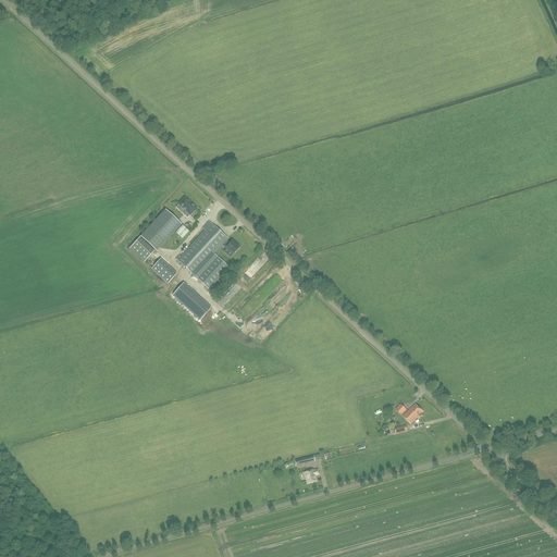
[(196,209),(184,198),(178,206),(190,217),(196,209)]
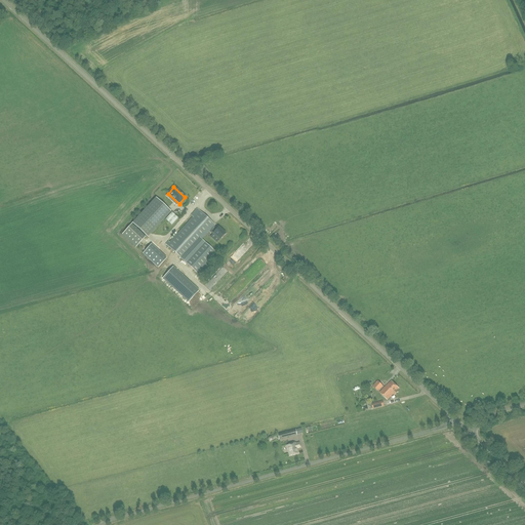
[(148,237),(171,211),(156,198),(132,224),(148,237)]
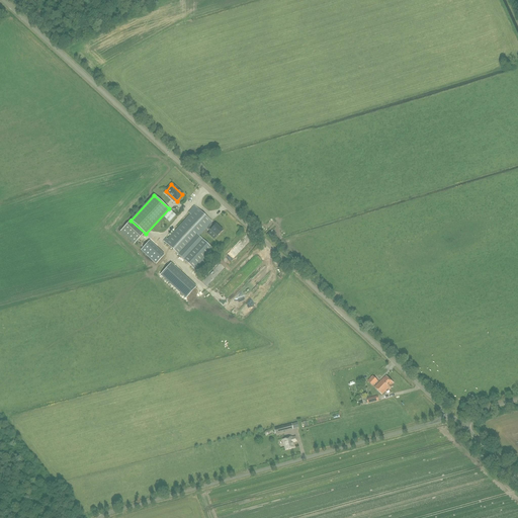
[(165,242),(180,257),(180,256),(182,258),(194,270),(213,250),(200,238),(198,237),(206,228),(210,224),(211,223),(194,206),(188,212),(190,214),(175,231),(173,233),(167,239),(167,240),(165,242)]
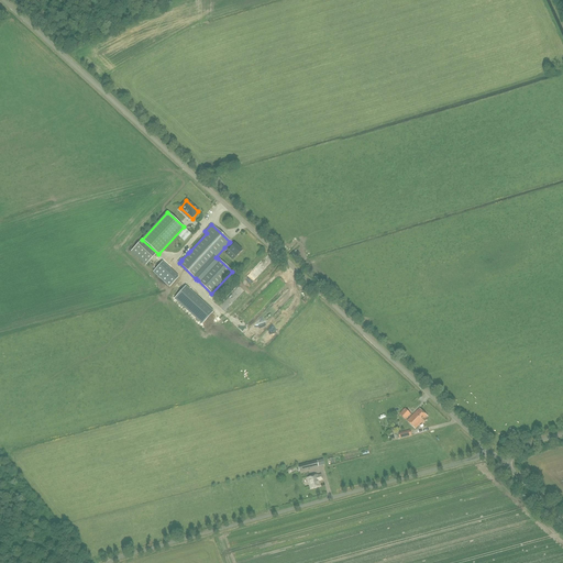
[(178,234),(186,241),(192,233),(184,227),(178,234)]
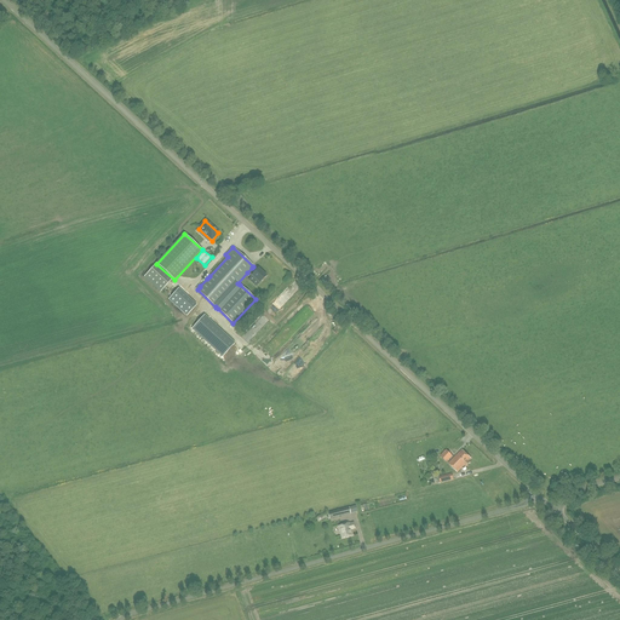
[(161,292),(172,280),(155,265),(144,276),(161,292)]
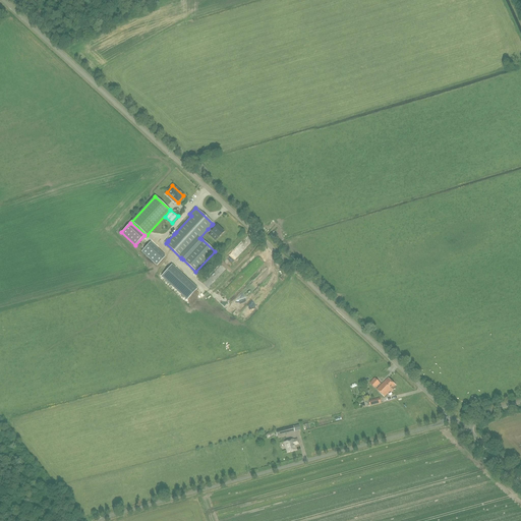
[(215,228),(212,225),(208,229),(211,232),(212,232),(219,238),(224,232),(217,226),(215,228)]
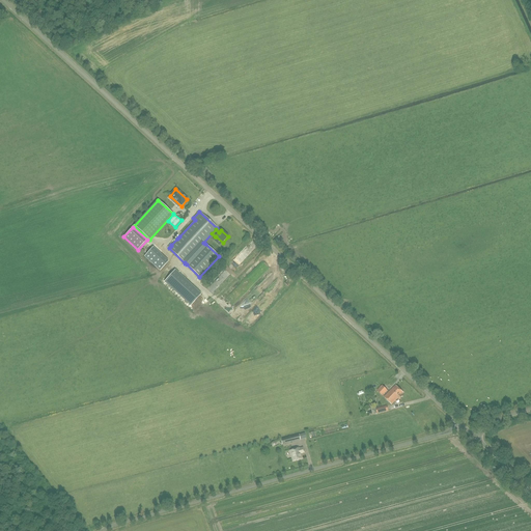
[(154,245),(144,255),(162,271),(170,260),(154,245)]
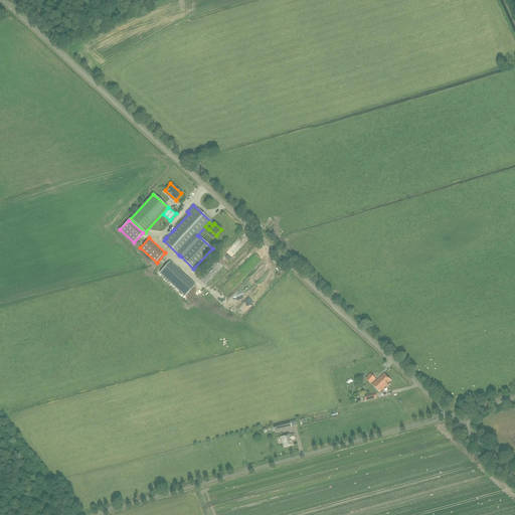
[(237,248),(243,250),(246,239),(242,237),(241,241),(237,239),(234,249),(236,250),(237,248)]
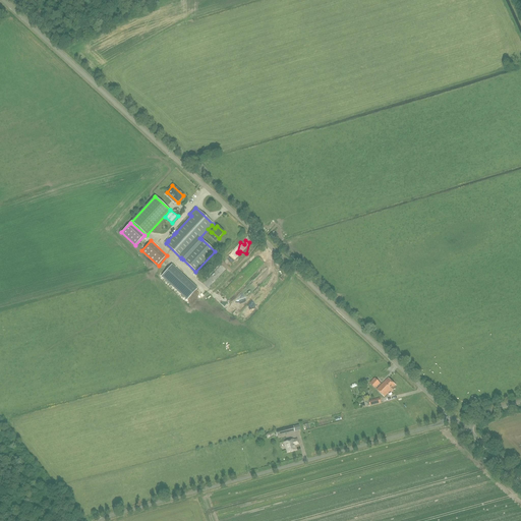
[(197,289),(171,266),(162,276),(187,300),(197,289)]
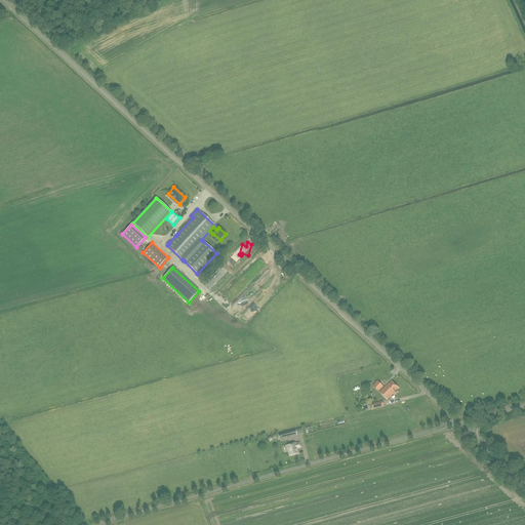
[(267,274),(271,279),(277,274),(272,269),(267,274)]
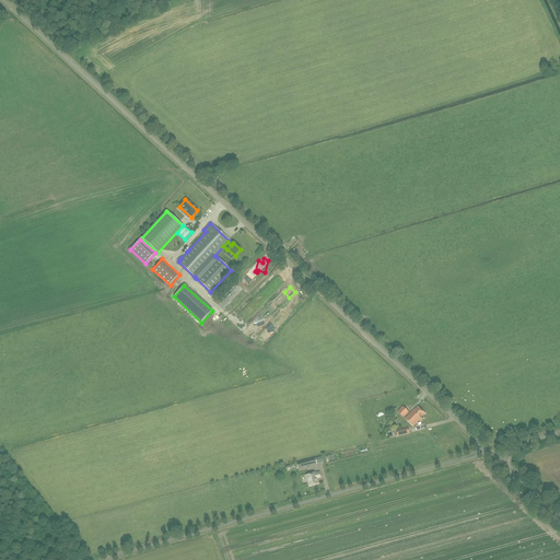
[(404,418),(409,411),(403,406),(397,412),(404,418)]
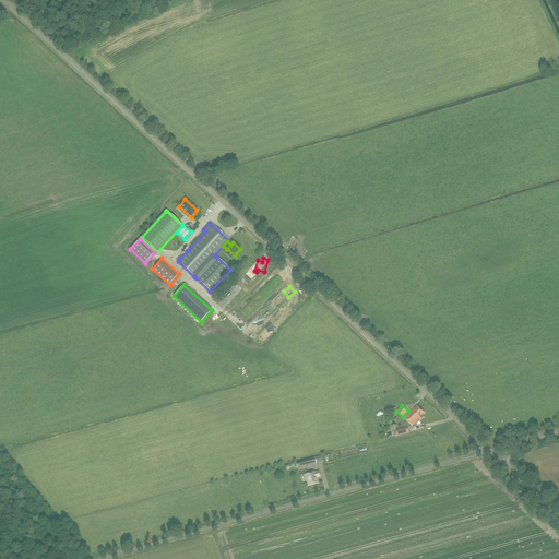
[(420,420),(424,417),(423,415),(425,413),(416,405),(404,418),(413,426),(418,419),(420,420)]
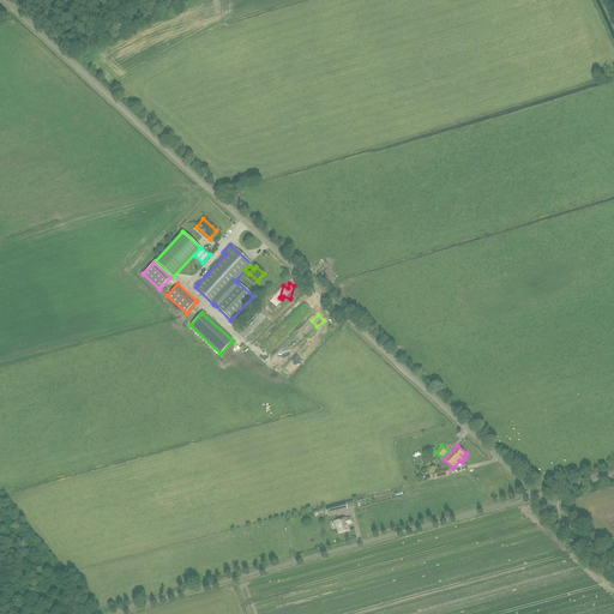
[(325,507),(326,513),(341,510),(347,509),(345,503),(339,504),(325,507)]
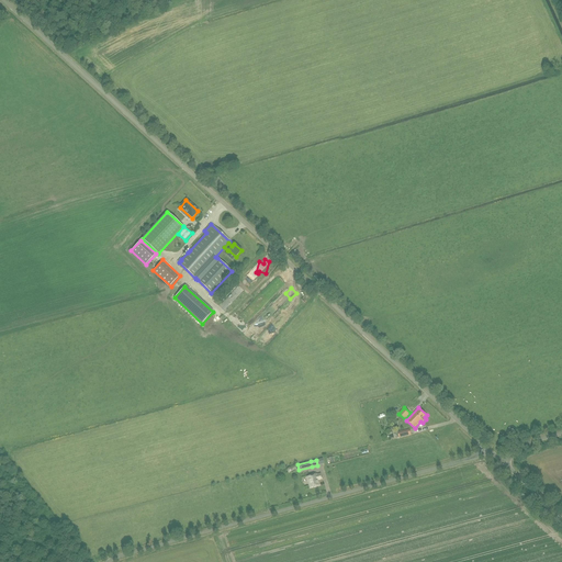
[(316,474),(316,473),(313,473),(313,475),(310,476),(310,475),(307,475),(307,476),(306,476),(310,489),(319,486),(318,480),(321,480),(322,480),(321,473),(317,474),(316,474)]
